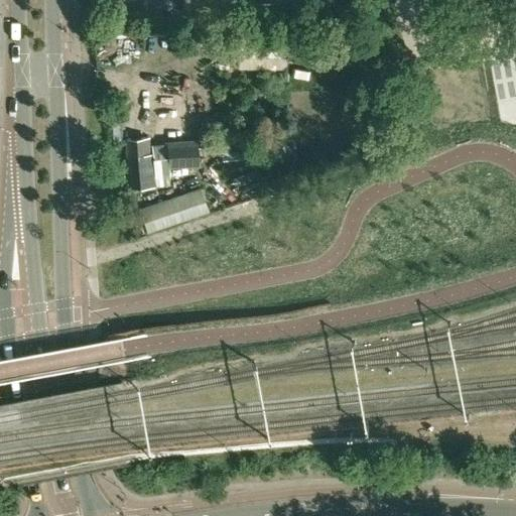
[(208,124),(207,89),(155,91),(156,126),(208,124)]
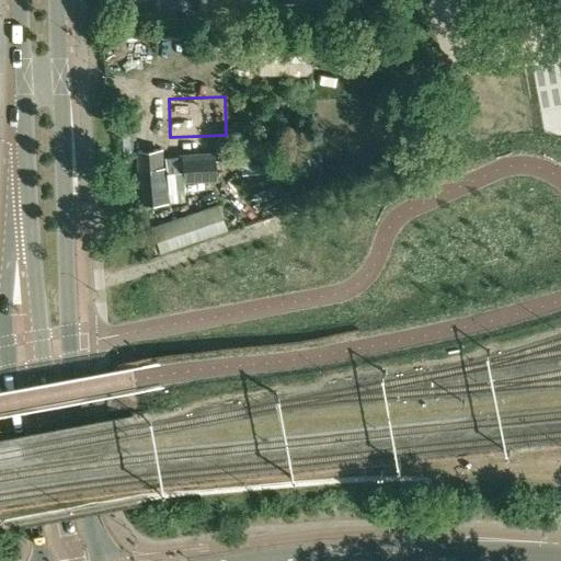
[(133,109),(122,109),(123,155),(135,153),(139,205),(184,201),(183,185),(183,180),(216,176),(216,170),(233,168),(232,155),(165,157),(165,165),(160,165),(159,149),(136,151),(133,109)]
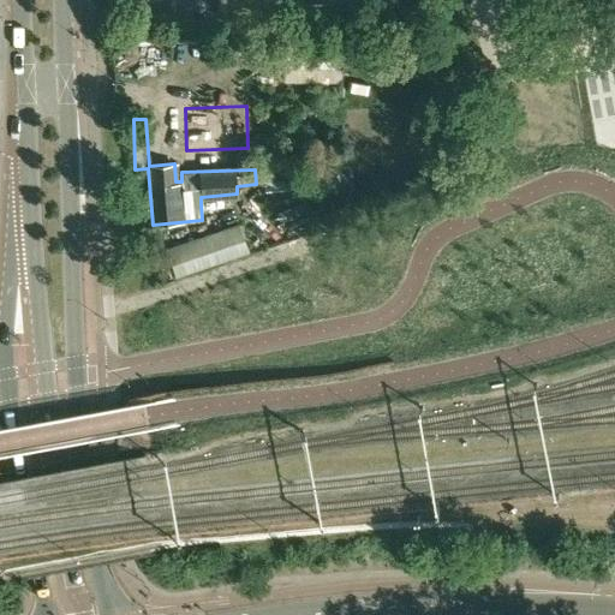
[(165,249),(174,276),(248,252),(238,224),(165,249)]
